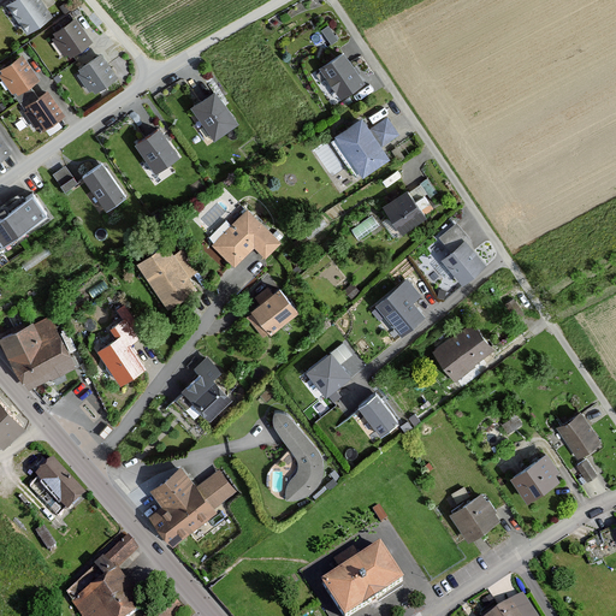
[(25,36),(53,18),(40,0),(16,0),(6,7),(25,36)]
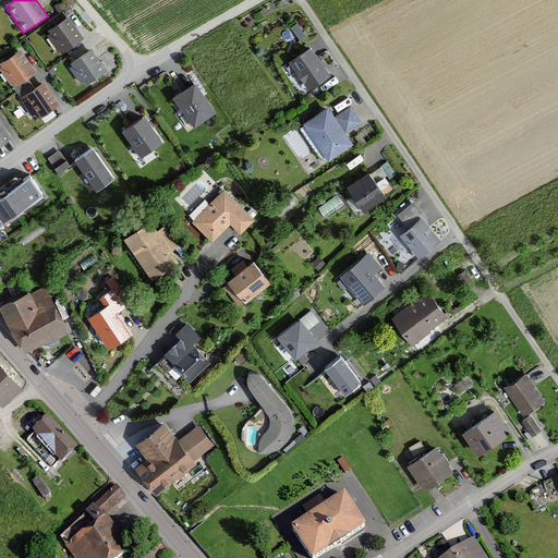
[(62,53),(84,39),(70,19),(48,33),(62,53)]
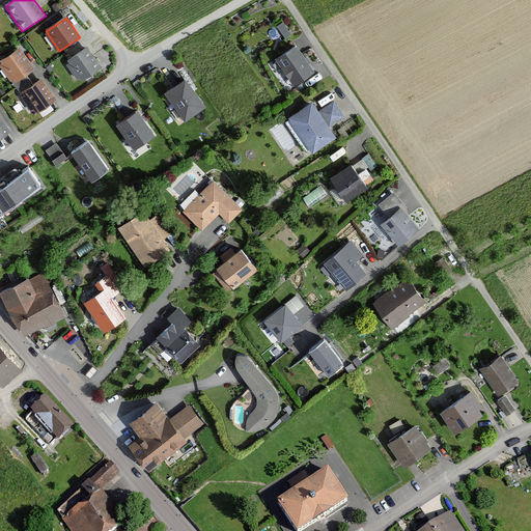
[(278,59),(295,85),(315,73),(298,46),(278,59)]
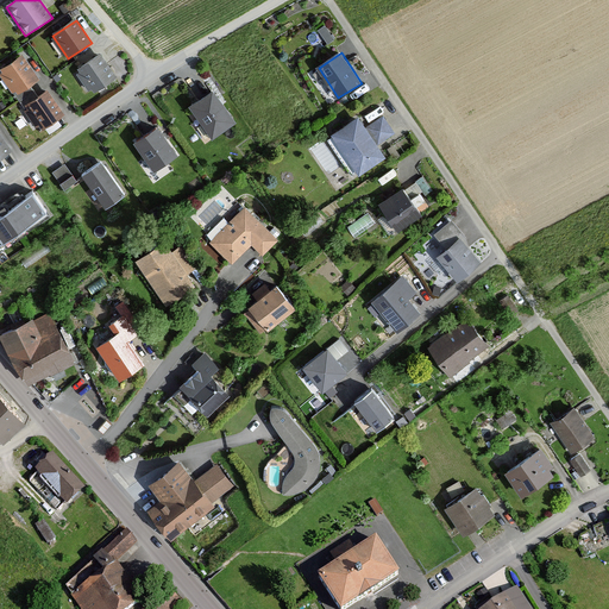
[(0,76),(13,98),(41,81),(23,54),(0,68),(0,76)]
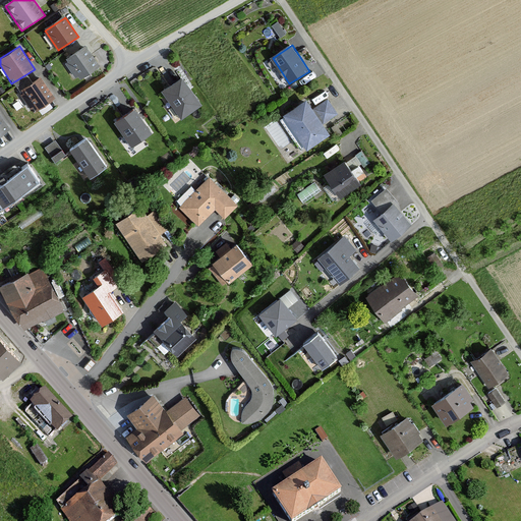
[(78,80),(100,67),(87,47),(65,60),(78,80)]
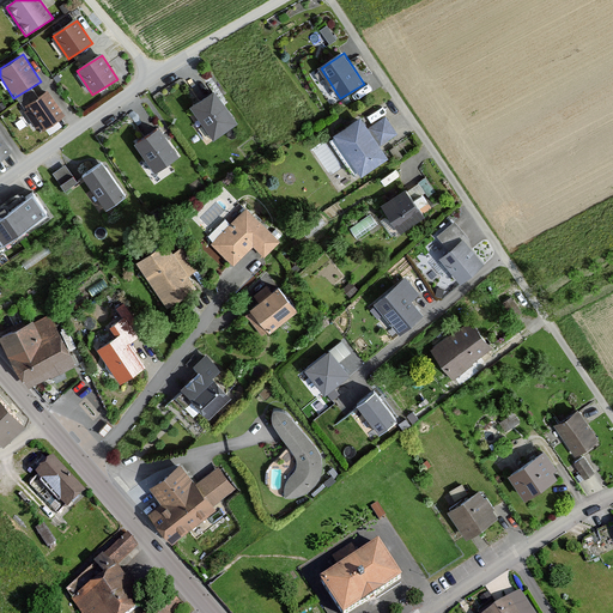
[(38,133),(66,115),(49,90),(22,108),(38,133)]
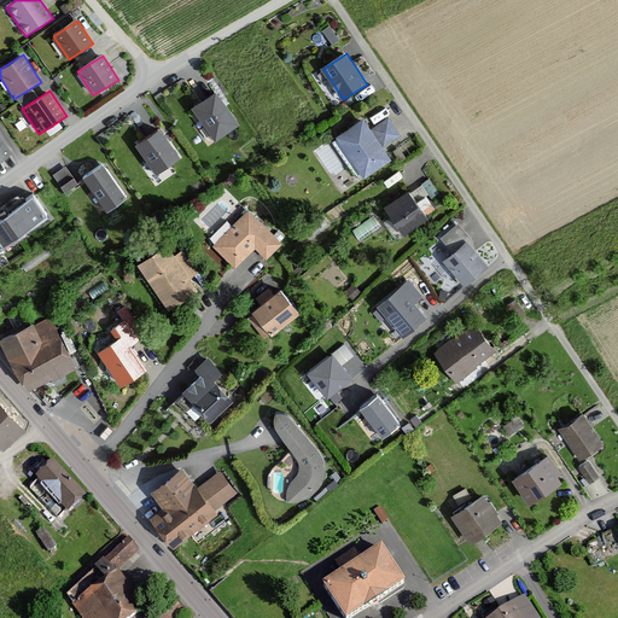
[(192,109),(215,141),(239,124),(216,92),(192,109)]
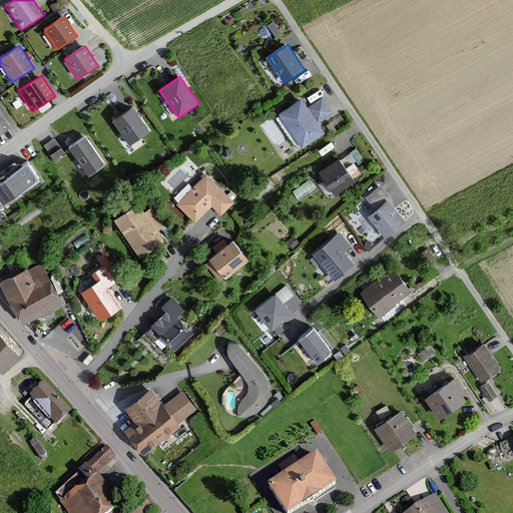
[(321,98),(307,107),(303,100),(281,114),(303,148),(325,134),(317,122),(331,113),(321,98)]
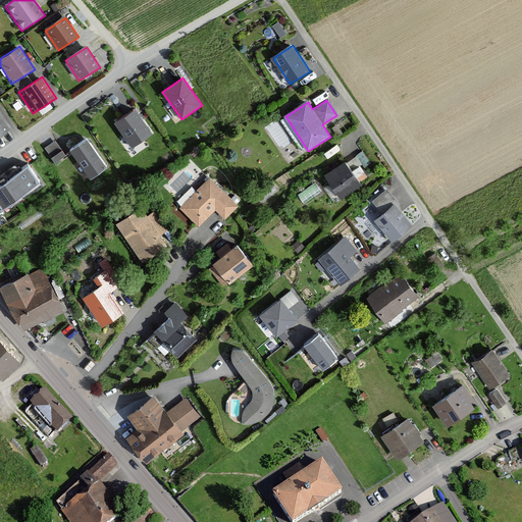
[(131,148),(153,135),(137,108),(114,122),(131,148)]
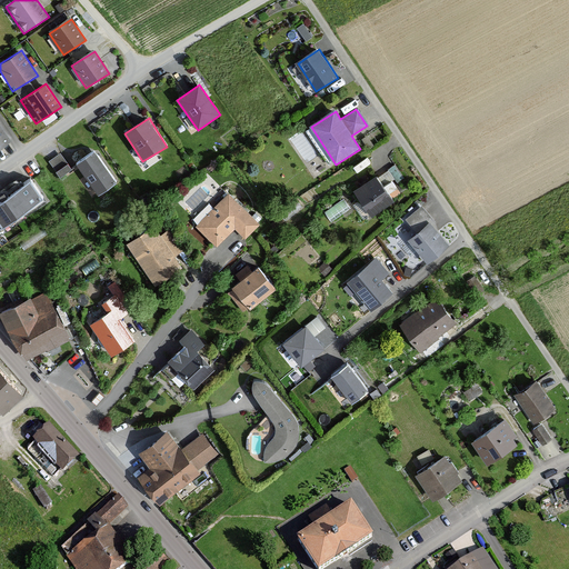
[(0,148),(10,142),(0,126),(0,148)]
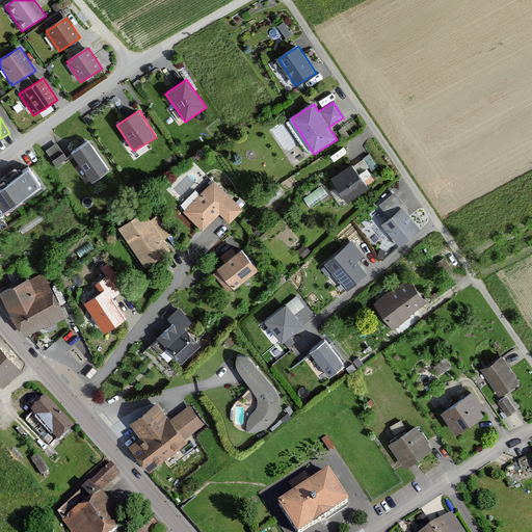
[(57,138),(47,145),(57,161),(69,154),(57,138)]
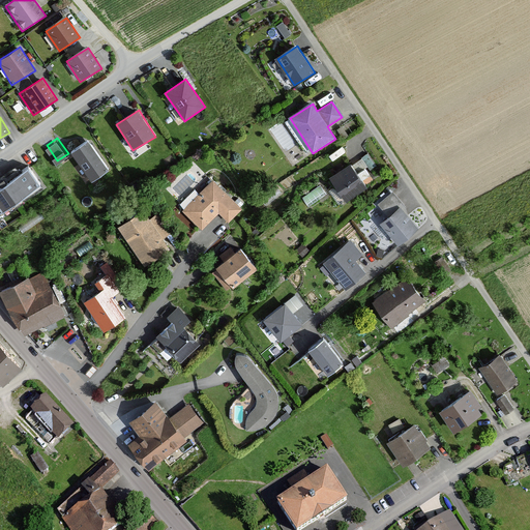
[(70,153),(90,182),(109,170),(88,141),(70,153)]
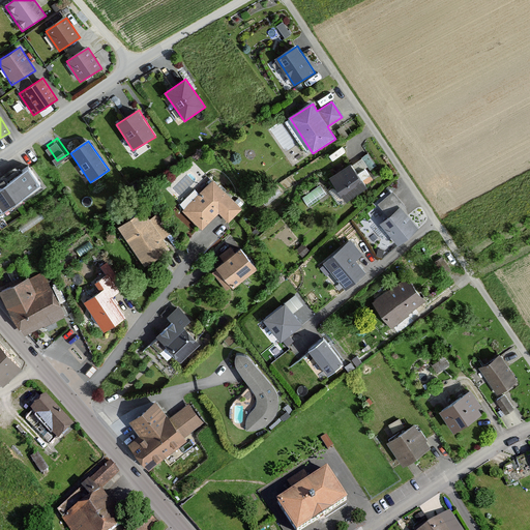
[(327,177),(345,203),(365,189),(348,164),(327,177)]
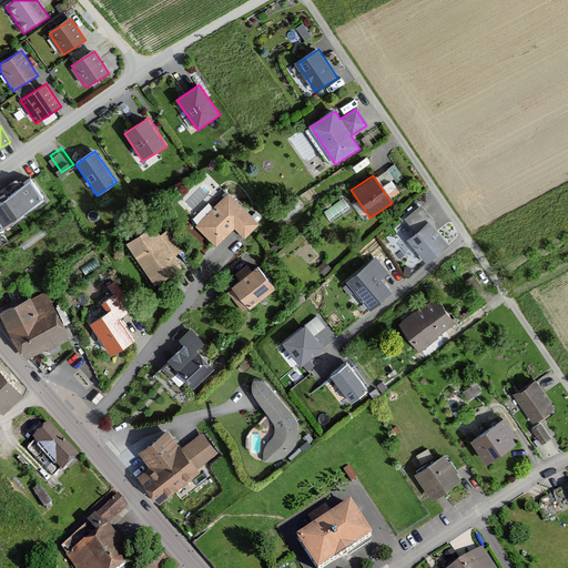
[(0,230),(44,199),(29,176),(0,196),(0,230)]
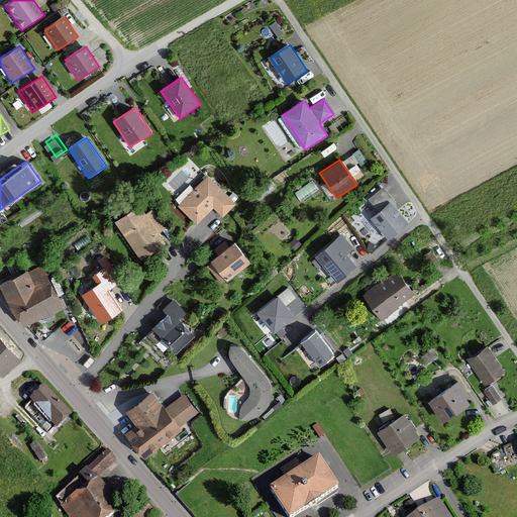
[(220,217),(234,204),(208,177),(177,207),(195,225),(212,209),(220,217)]
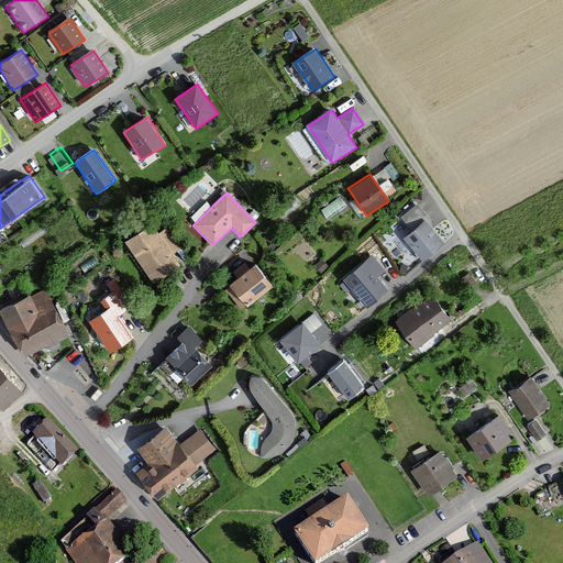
[(404,239),(423,262),(445,244),(426,221),(404,239)]
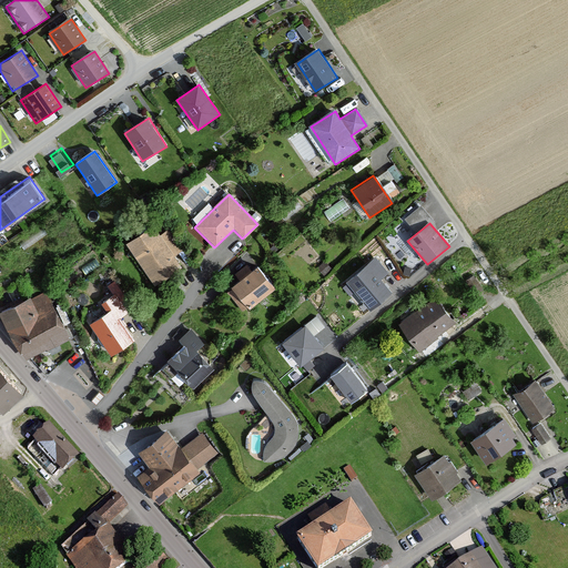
[(127,243),(155,286),(182,269),(173,256),(182,251),(168,229),(160,234),(153,225),(127,243)]
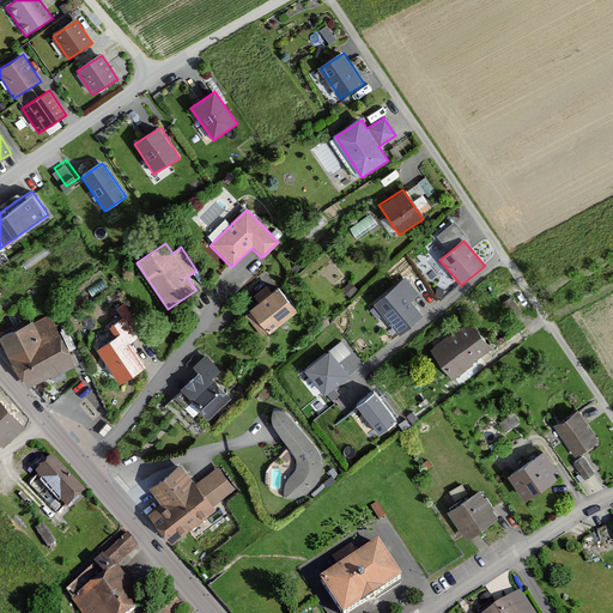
[(375,305),(398,337),(430,313),(406,281),(375,305)]
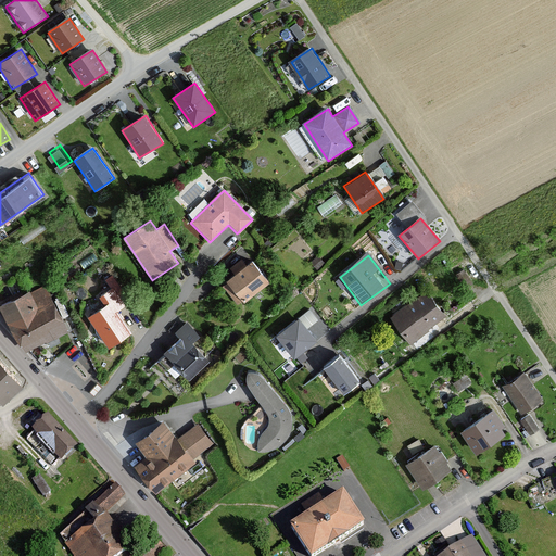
[(244,303),(270,283),(253,261),(227,280),(244,303)]
